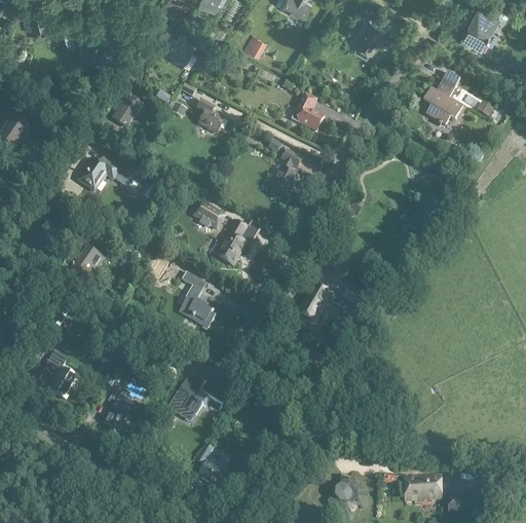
[(6,14),(13,0),(0,0),(0,10),(0,11),(6,14)]
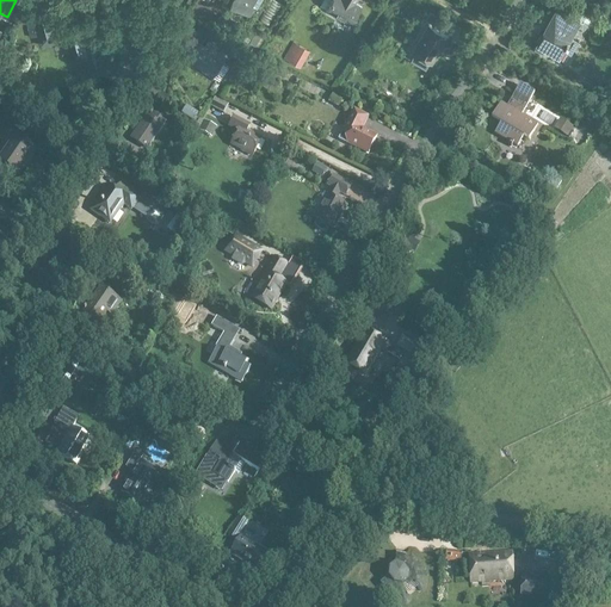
[(230,1),(248,12),(254,2),(258,5),(260,0),(232,0),(230,1)]
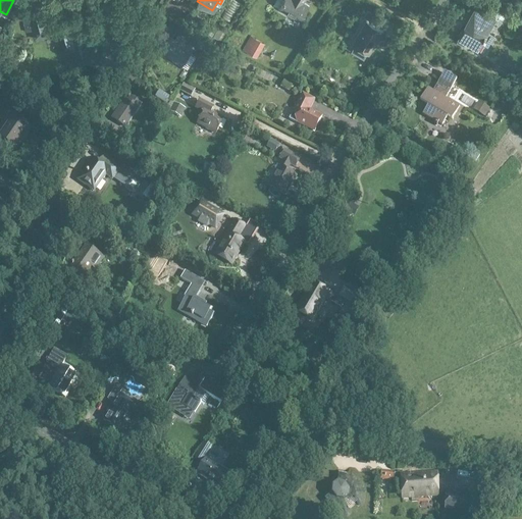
[(304,0),(283,0),(280,5),(281,6),(279,8),(288,13),(290,11),(301,17),(309,3),(304,0)]
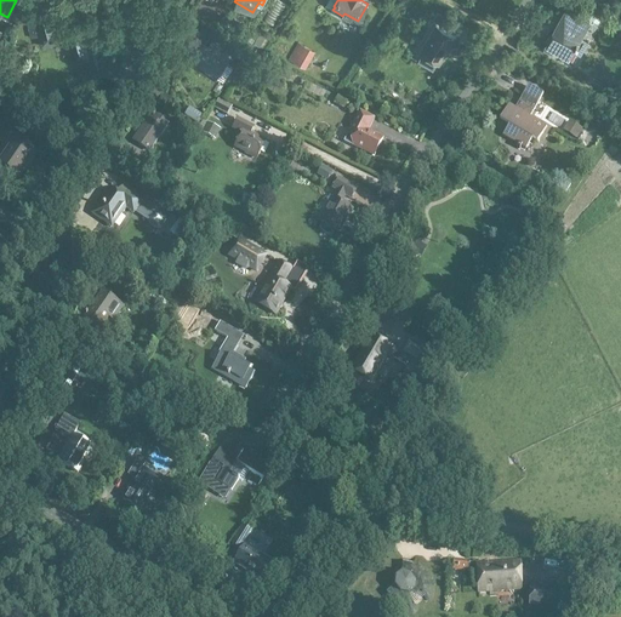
[(567,5),(545,40),(546,41),(545,45),(552,50),(553,46),(568,55),(573,47),(581,34),(590,21),(567,5)]
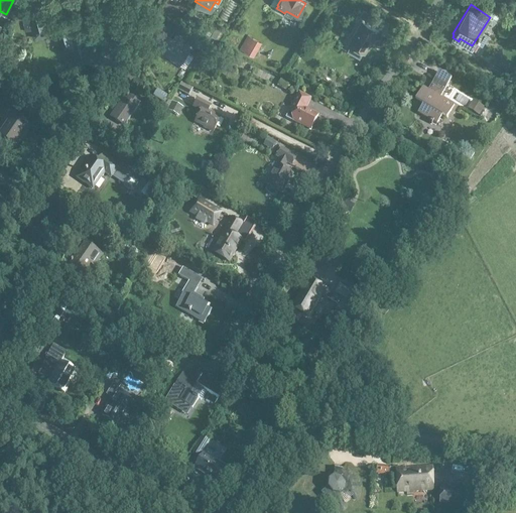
[(360,13),(372,21),(376,14),(364,7),(360,13)]
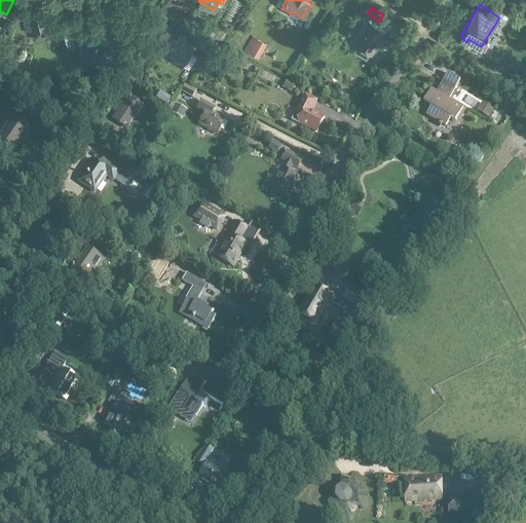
[(372,50),(385,29),(370,20),(357,41),(372,50)]
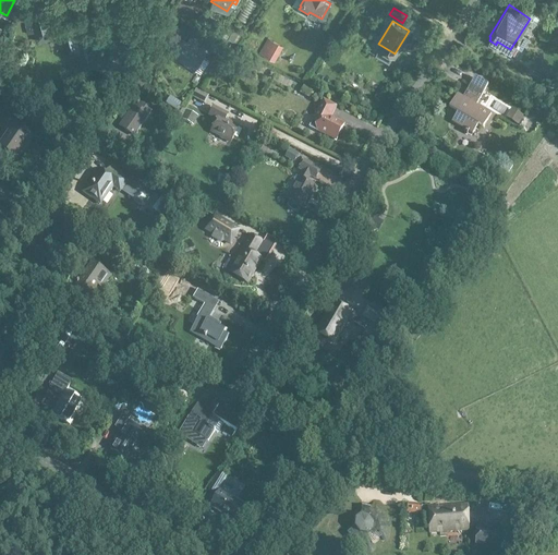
[(275,59),(283,44),(267,35),(258,50),(275,59)]
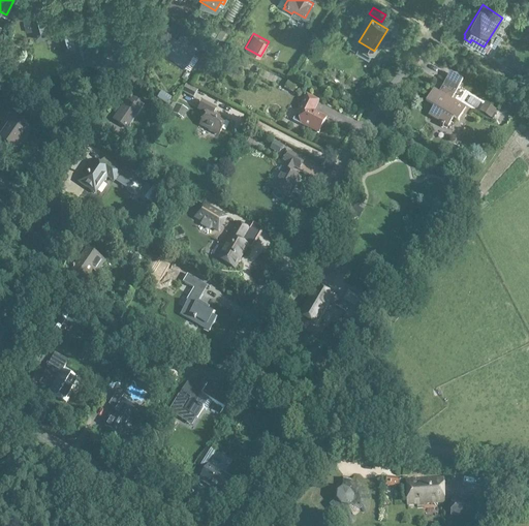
[(173,34),(162,50),(183,64),(193,49),(178,38),(173,34)]
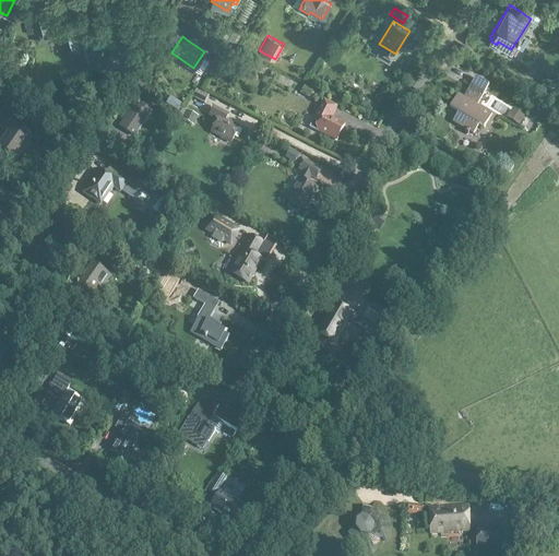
[(484,125),(492,111),(477,102),(489,82),(476,74),(464,94),(460,91),(451,105),(459,110),(453,119),(473,131),(478,122),(484,125)]
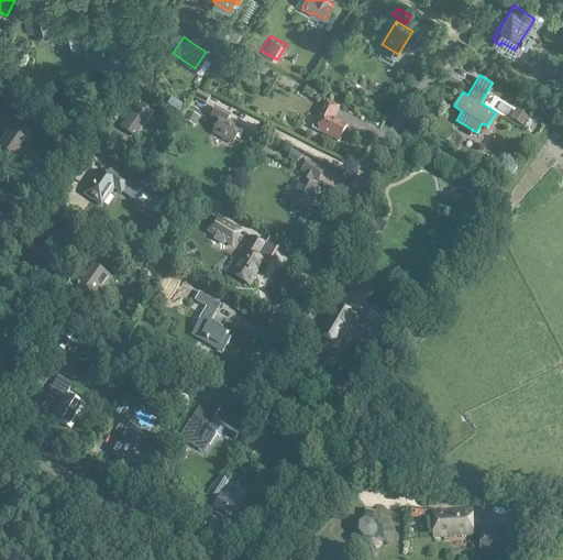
[(302,91),(312,97),(316,88),(307,84),(302,91)]
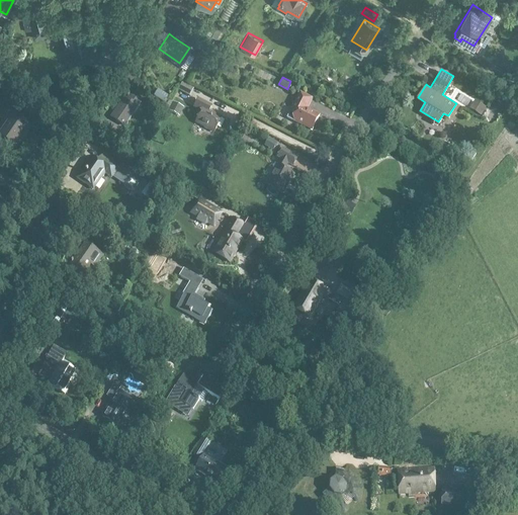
[(189,94),(193,86),(182,81),(178,88),(189,94)]
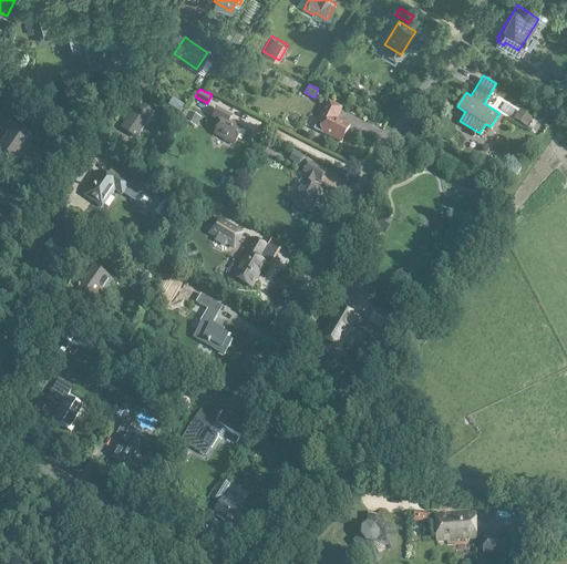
[(173,95),(168,103),(181,111),(185,103),(173,95)]
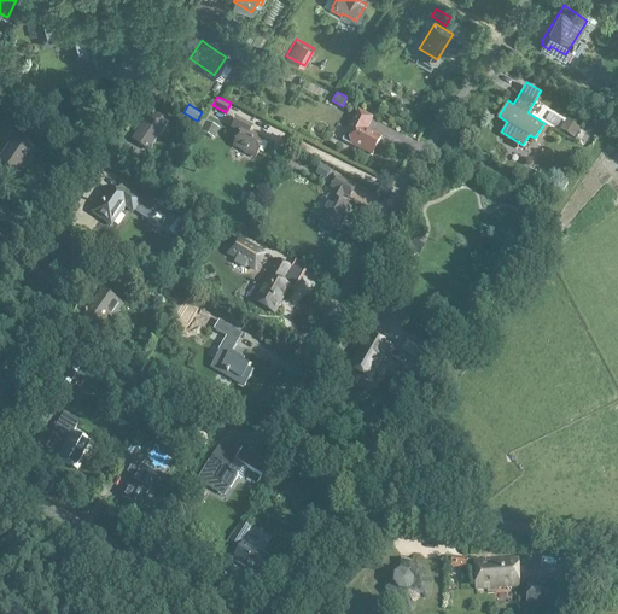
[(359,107),(348,129),(344,138),(373,152),(383,134),(367,127),(373,115),(359,107)]
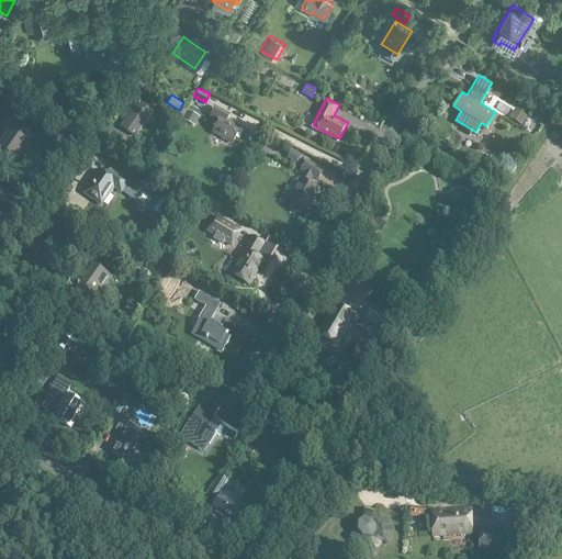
[(132,131),(135,133),(152,109),(143,102),(139,107),(135,103),(121,123),(125,126),(124,126),(132,132),(132,131)]
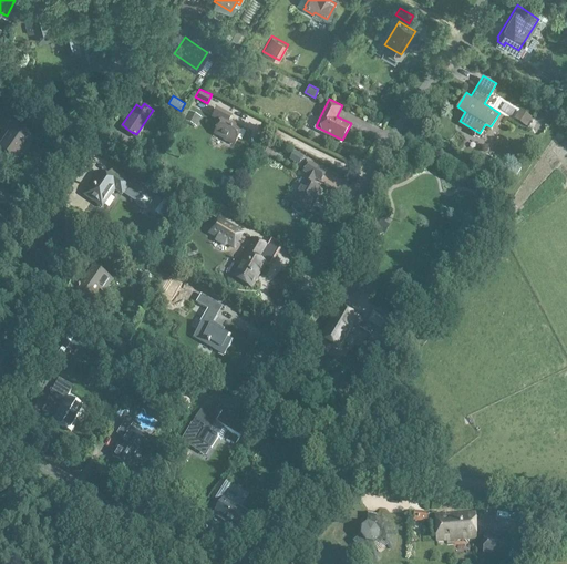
[(171,108),(164,103),(161,109),(167,113),(171,108)]
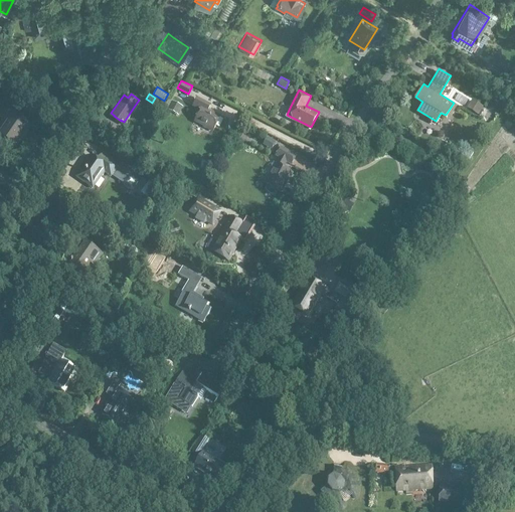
[(213,128),(220,115),(208,108),(210,104),(197,97),(193,103),(201,108),(195,119),(213,128)]
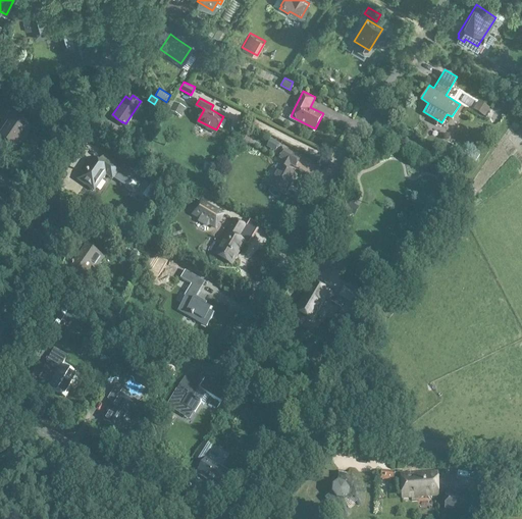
[(489,106),(478,99),(473,108),(484,115),(485,114),(486,115),(489,110),(487,109),(489,106)]
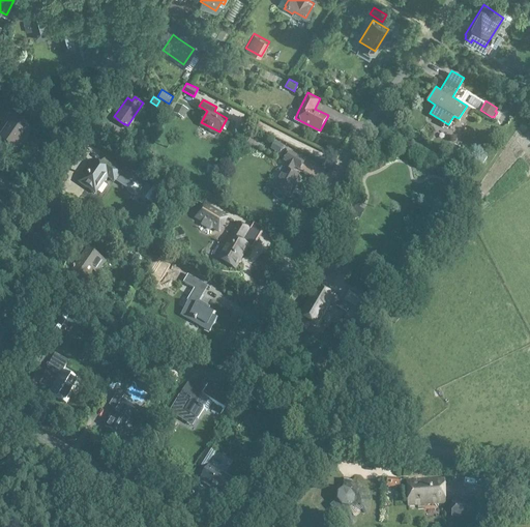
[(172,111),(184,116),(188,108),(177,101),(172,111)]
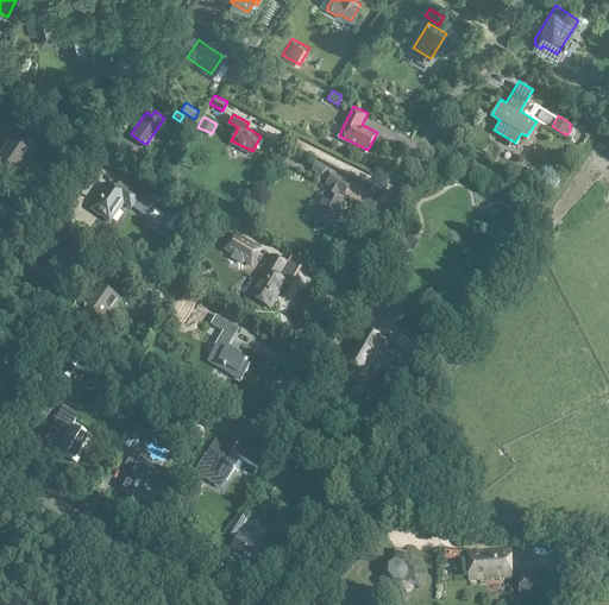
[(17,170),(35,145),(17,133),(0,156),(0,172),(1,174),(8,163),(17,170)]
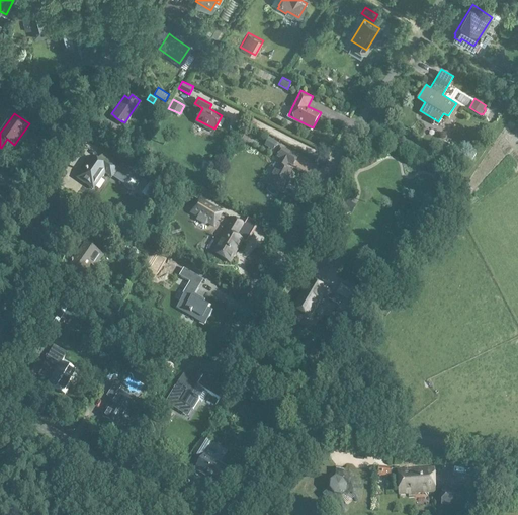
[(273,149),(277,141),(269,136),(264,144),(273,149)]
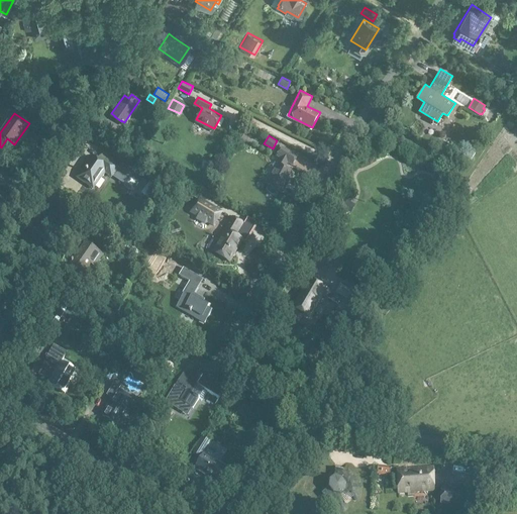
[(267,182),(269,183),(266,187),(267,189),(269,191),(272,193),(275,194),(277,194),(279,190),(280,191),(293,172),(285,167),(287,160),(293,163),(297,155),(283,145),(278,153),(282,156),(267,182)]
